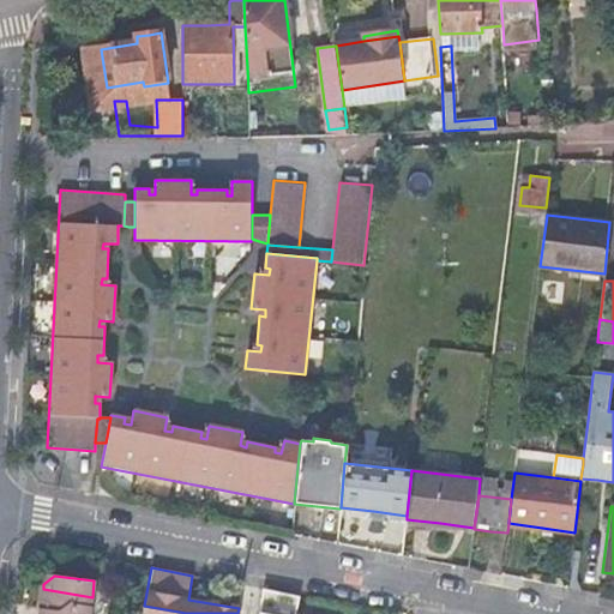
[(89,613),(92,597),(43,589),(42,600),(41,611),(46,611),(44,613),(89,613)]
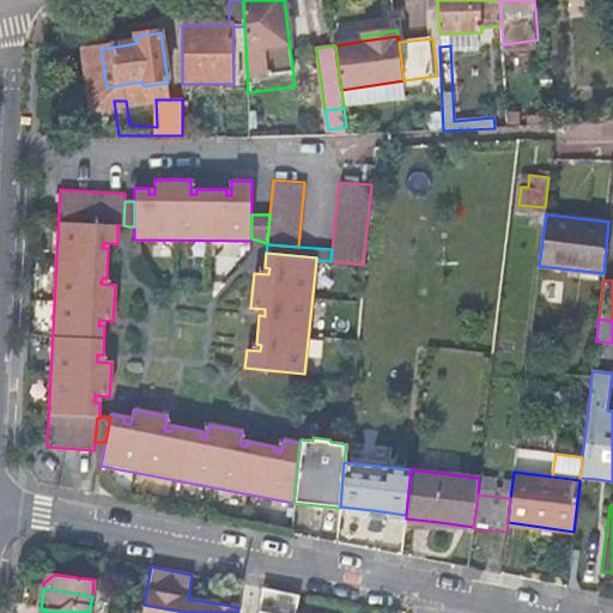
[(292,612),(296,596),(259,590),(254,612),(292,612)]
